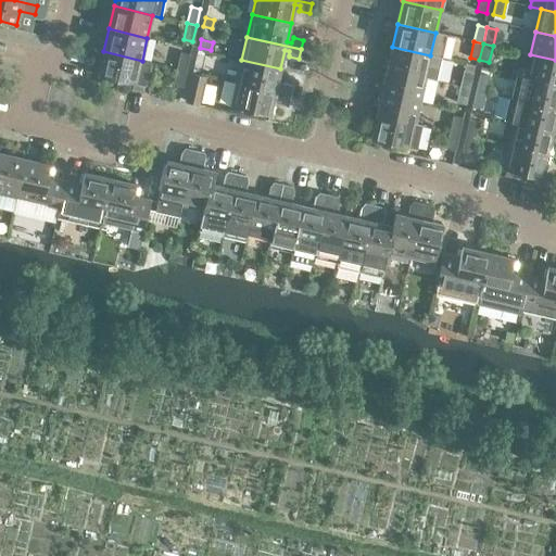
[(441,58),(430,55),(392,47),(387,70),(426,78),(436,80),(441,58)]
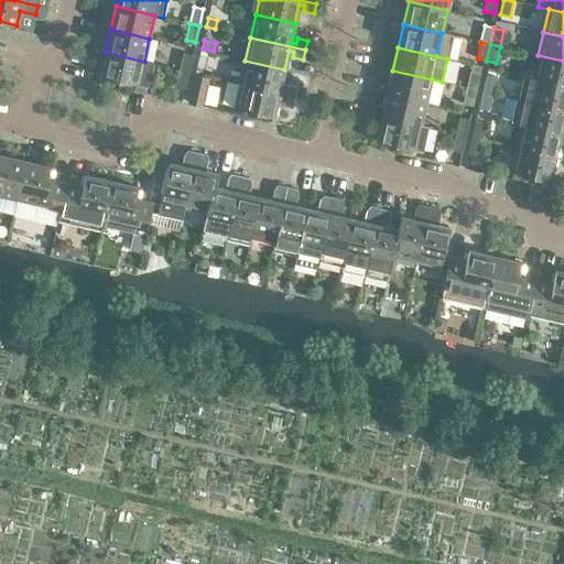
[(202,51),(199,58),(207,61),(209,52),(202,51)]
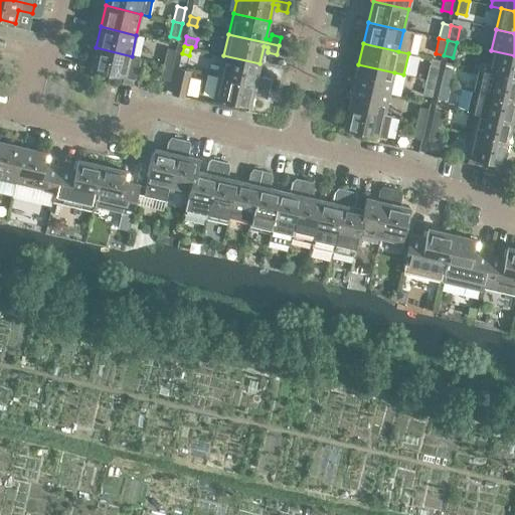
[(139,57),(132,56),(96,47),(91,69),(134,79),(139,57)]
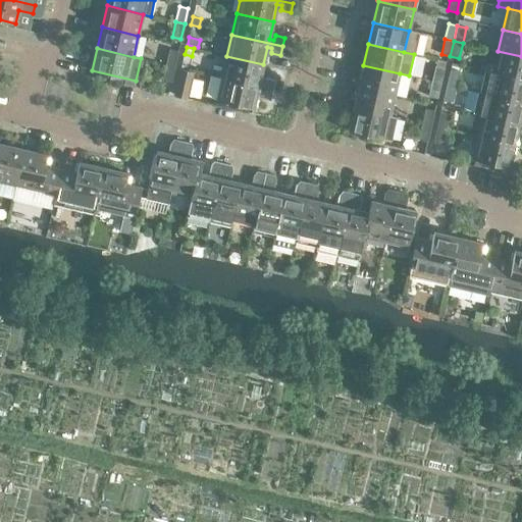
[(169,49),(165,64),(174,66),(178,51),(169,49)]
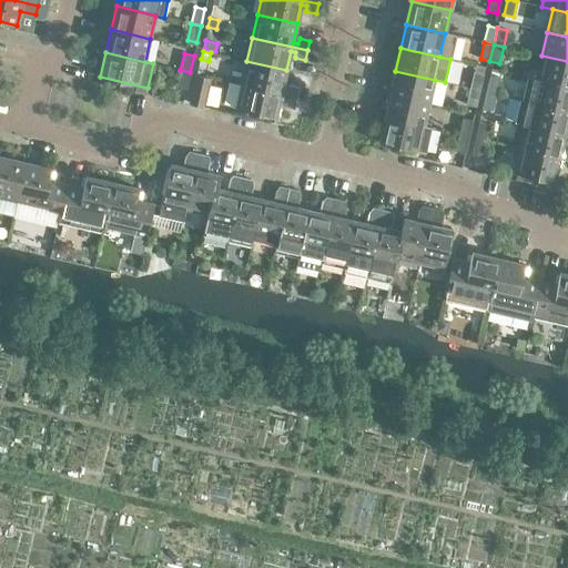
[(567,85),(567,61),(541,56),(536,79),(567,85)]
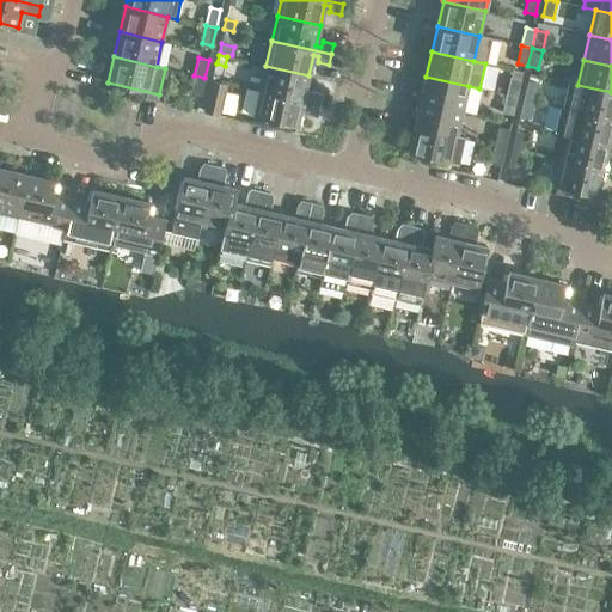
[(304,96),(308,75),(265,66),(259,91),(319,104),(322,95),(311,92),(308,97),(304,96)]
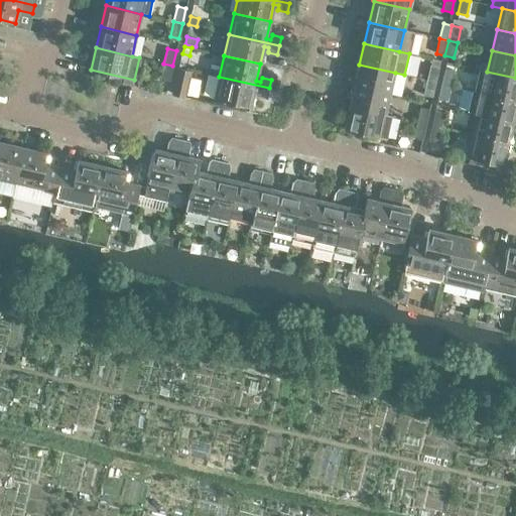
[(169,81),(172,66),(163,63),(160,79),(169,81)]
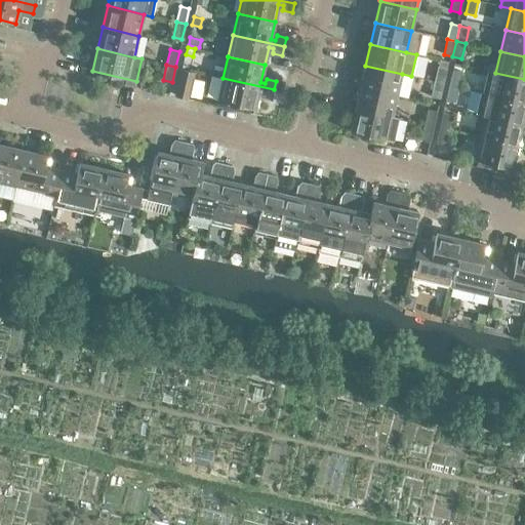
[(411,76),(402,74),(365,66),(360,87),(397,95),(407,97),(411,76)]
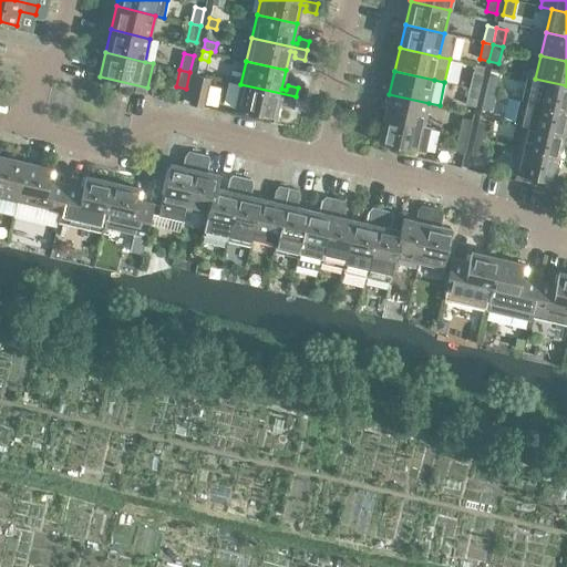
[(483,74),(482,73),(473,71),(468,88),(478,90),(483,74)]
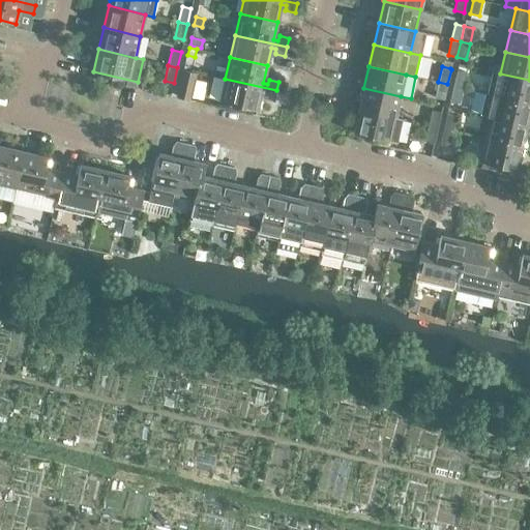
[(195,74),(183,70),(177,96),(189,98),(195,74)]
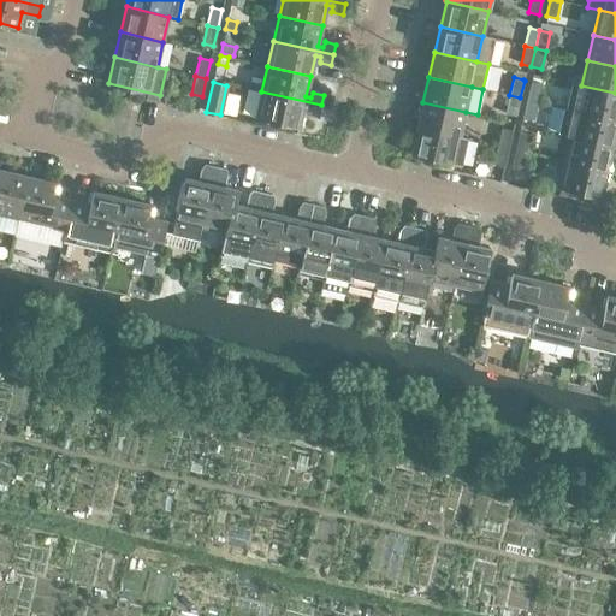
[(531,82),(527,100),(538,102),(542,84),(531,82)]
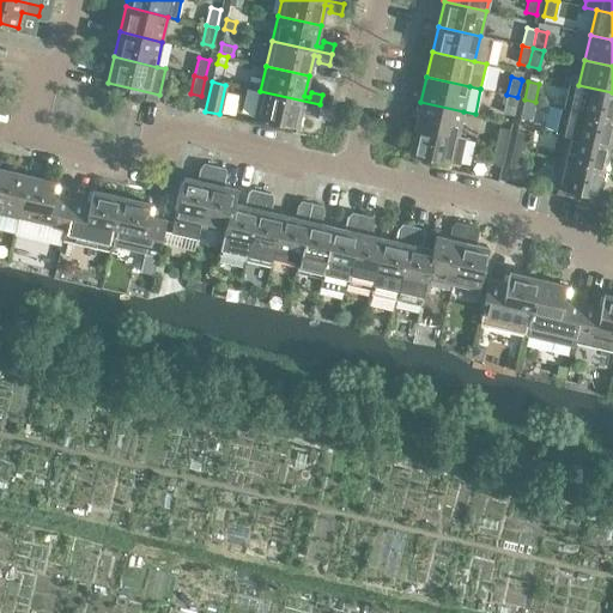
[(612,119),(612,92),(578,85),(570,83),(564,108),(612,119)]
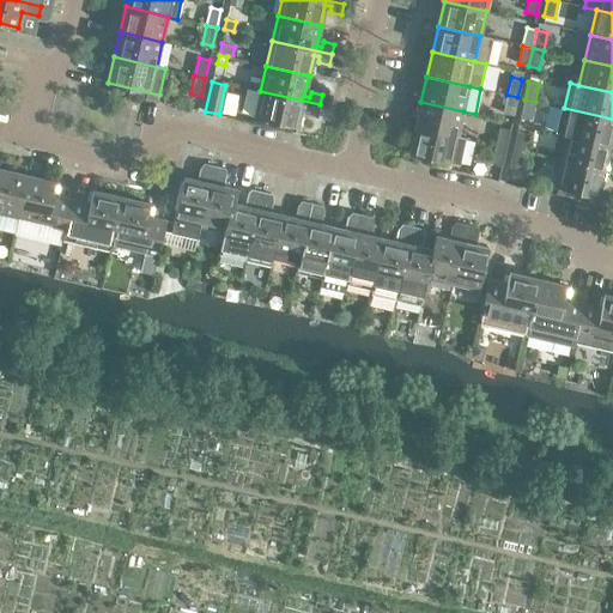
[(317,115),(320,104),(260,91),(254,117),(297,127),(302,105),(307,107),(307,111),(307,113),(317,115)]
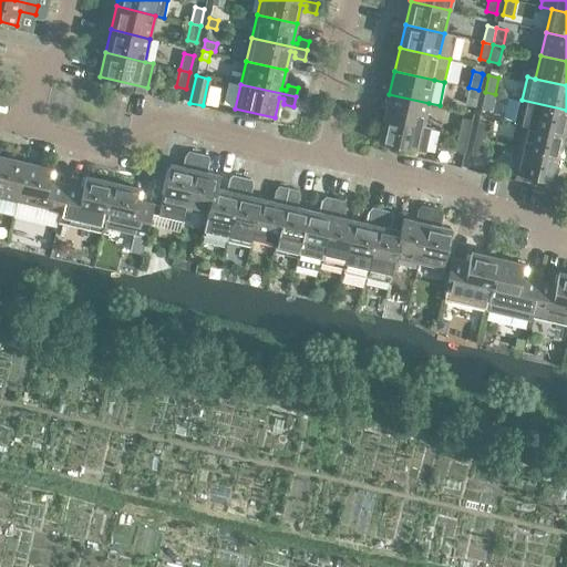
[(475,106),(478,90),(468,88),(465,104),(475,106)]
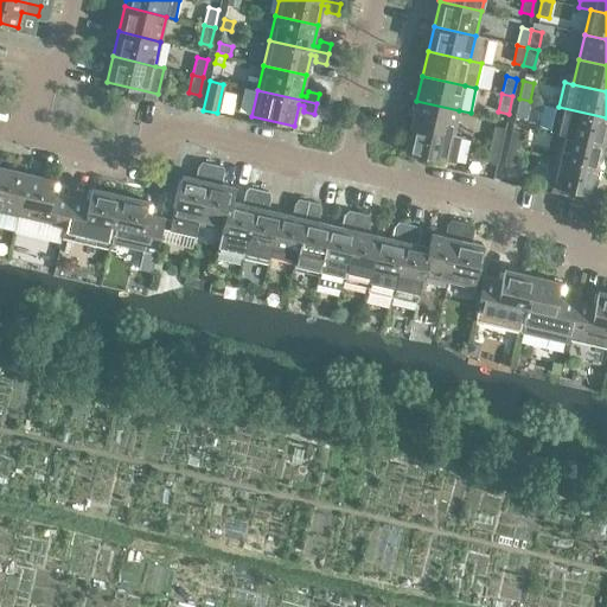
[(525,117),(530,101),(519,98),(516,115),(525,117)]
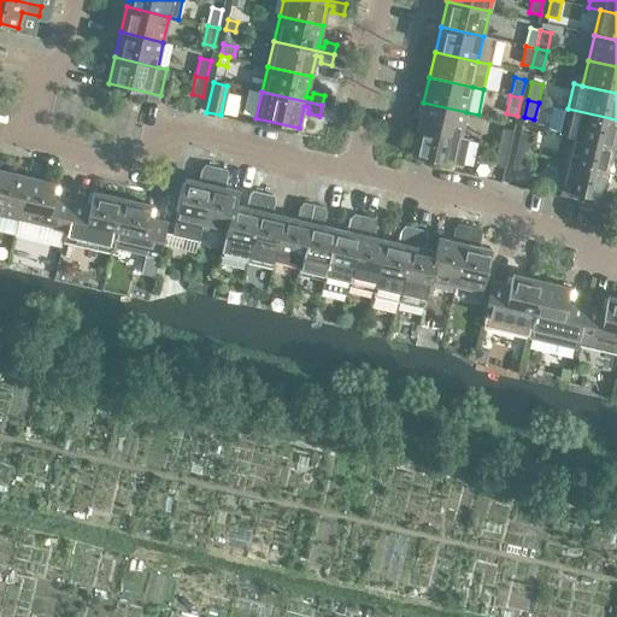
[(460,137),(466,112),(423,103),(421,116),(415,115),(412,127),(460,137)]
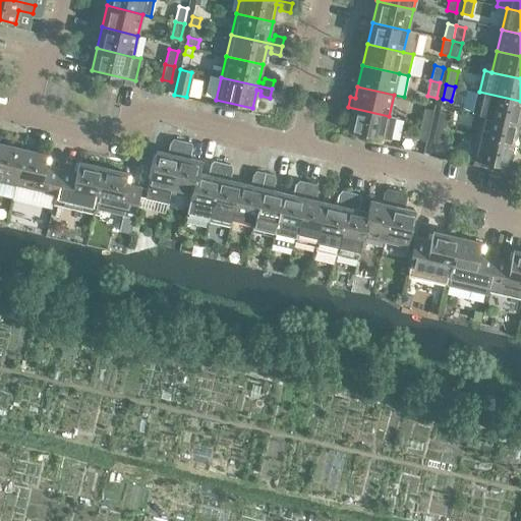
[(518,123),(520,110),(520,101),(479,92),(477,92),(472,113),(482,115),(518,123)]
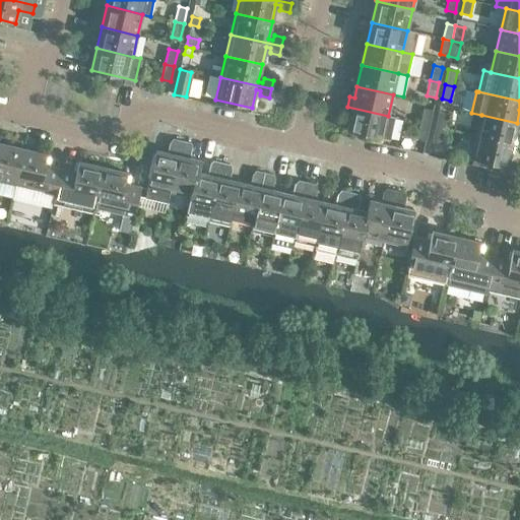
[(394,117),(388,116),(347,107),(344,116),(349,117),(346,130),(389,139),(394,117)]
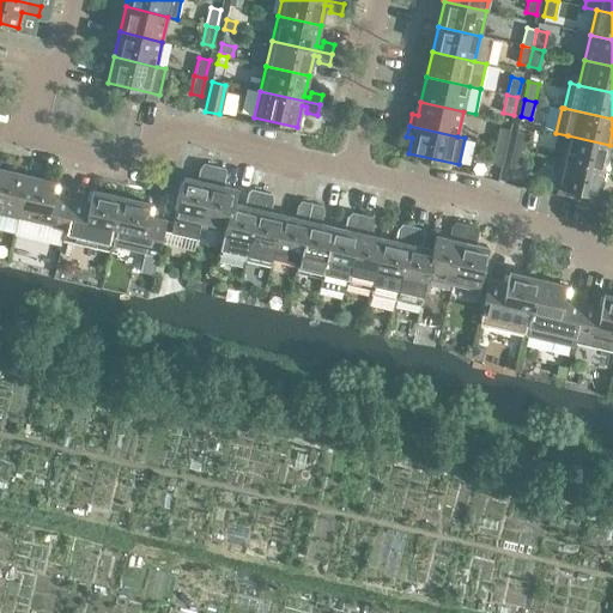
[(499,128),(496,145),(505,147),(510,131),(499,128)]
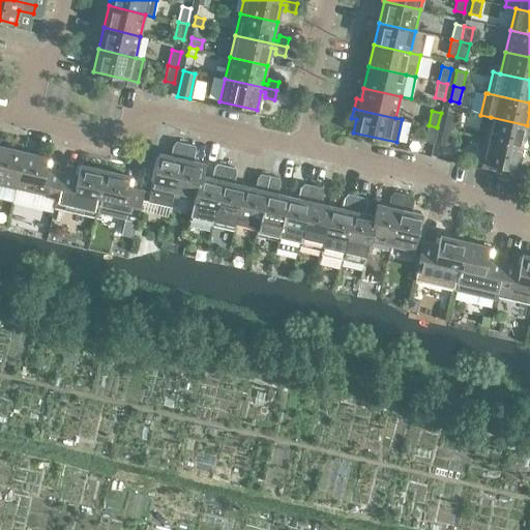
[(447,114),(443,129),(452,131),(455,116),(447,114)]
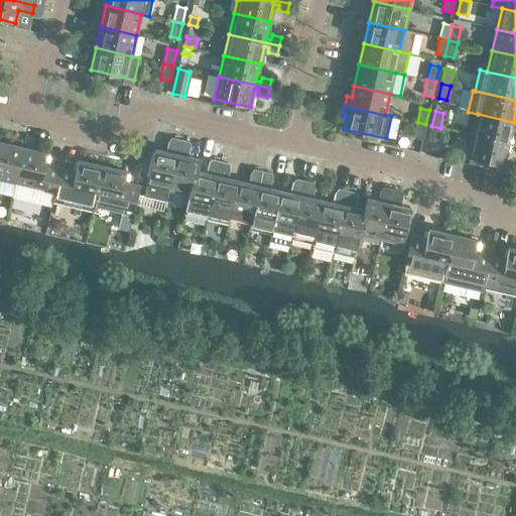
[(508,143),(513,122),(478,114),(473,135),(508,143)]
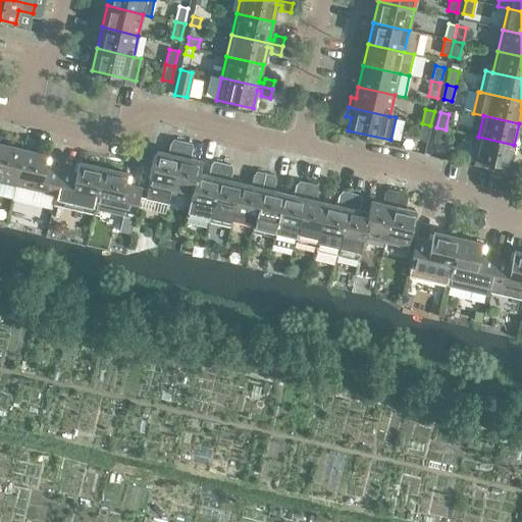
[(427,141),(430,125),(422,123),(418,139),(427,141)]
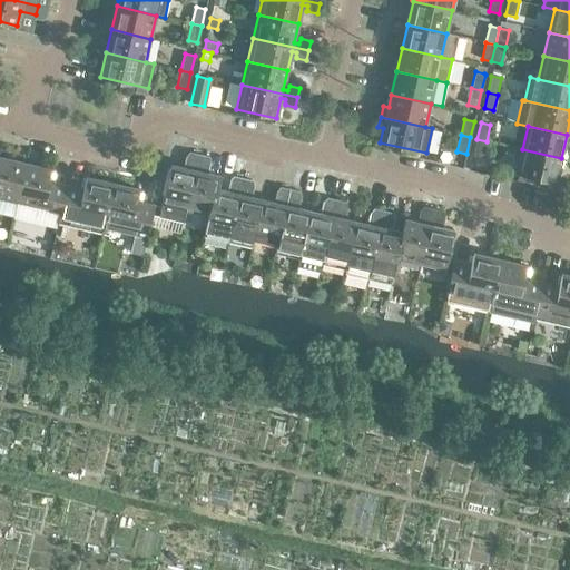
[(483,158),(487,141),(477,139),(473,156),(483,158)]
